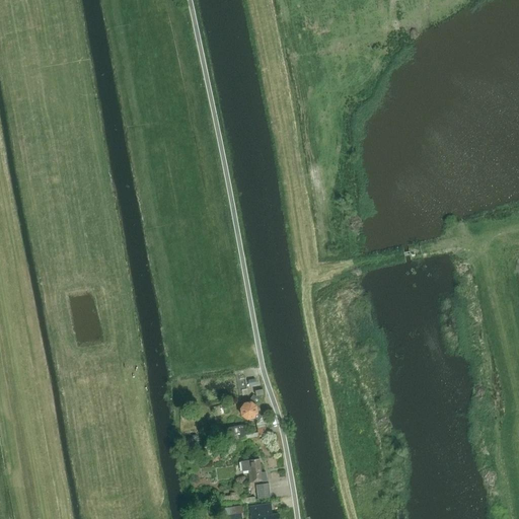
[(256,405),(261,400),(253,394),(250,399),(250,402),(244,403),(240,409),(242,415),(247,419),(254,418),(258,421),(263,416),(258,413),(256,405)]
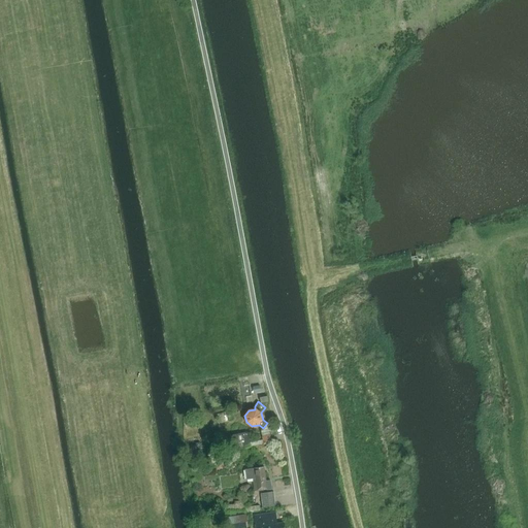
[(251,447),(248,432),(232,435),(235,449),(251,447)]
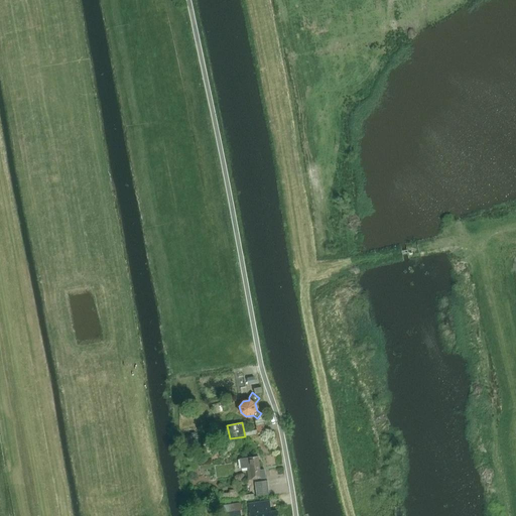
[(256,426),(257,434),(265,432),(264,425),(256,426)]
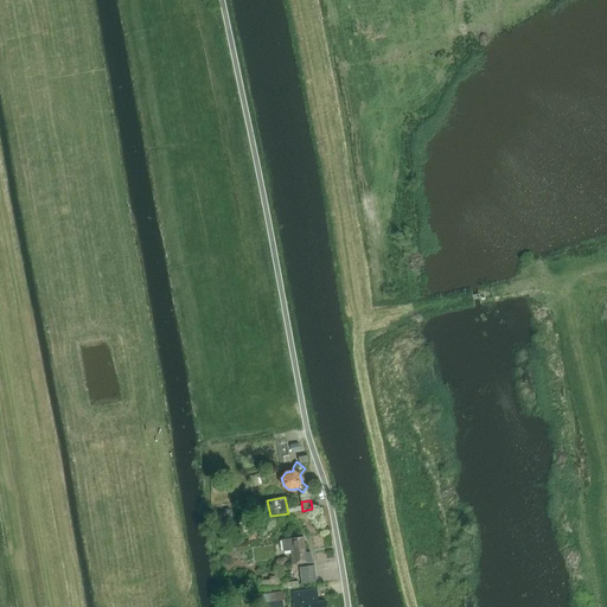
[(304,537),(293,538),(282,540),(283,551),(291,550),(293,564),(312,562),(311,553),(306,553),(304,537)]
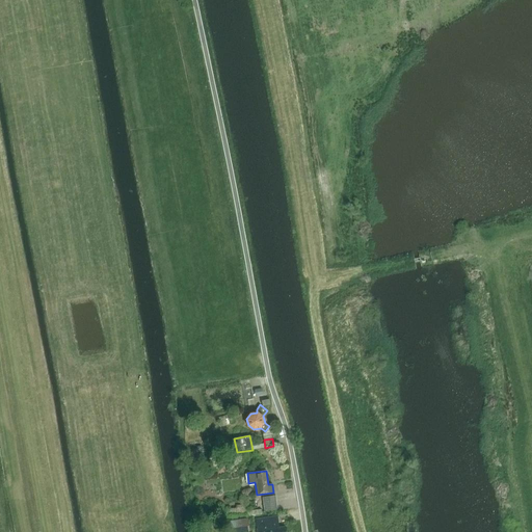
[(265,511),(277,509),(275,495),(262,497),(265,511)]
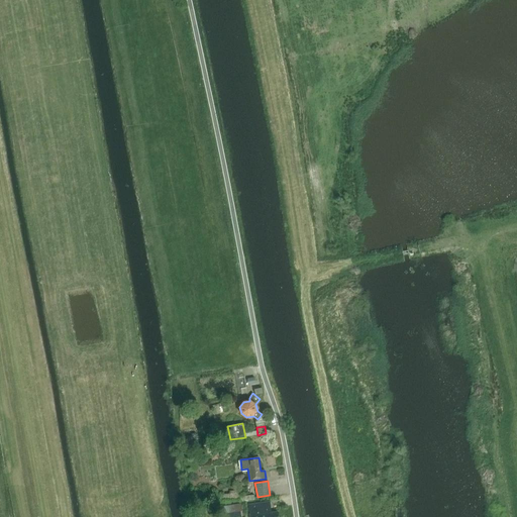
[(239,490),(230,490),(231,500),(239,500),(239,490)]
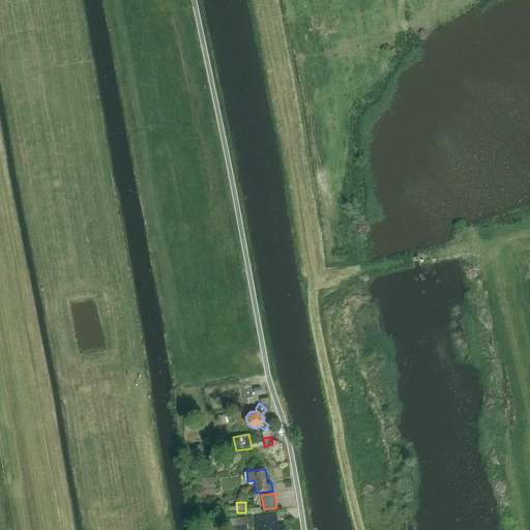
[(256,518),(257,525),(277,522),(276,514),(256,518)]
